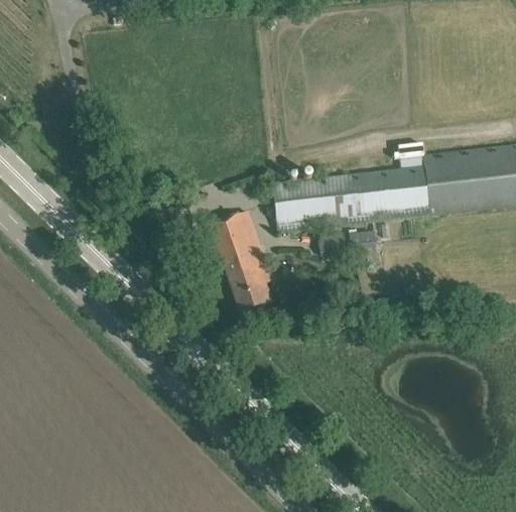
[(121,22),(120,14),(112,15),(113,23),(121,22)]
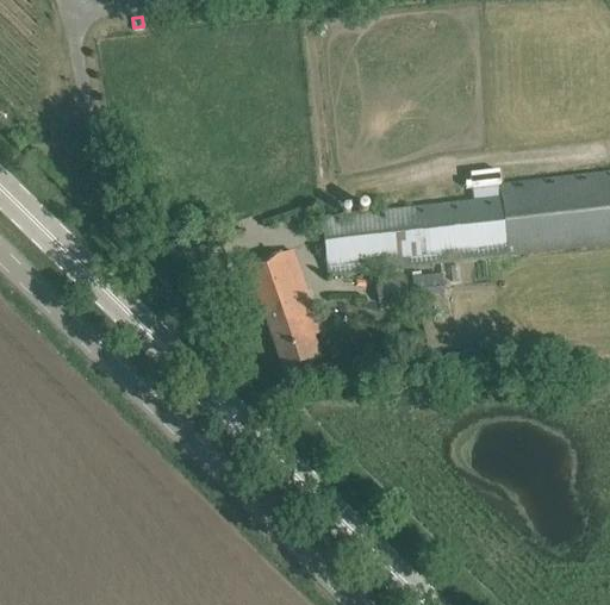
[(473,199),(502,197),(502,191),(500,182),(498,168),(470,170),(471,179),(466,179),(466,185),(471,185),(473,199)]
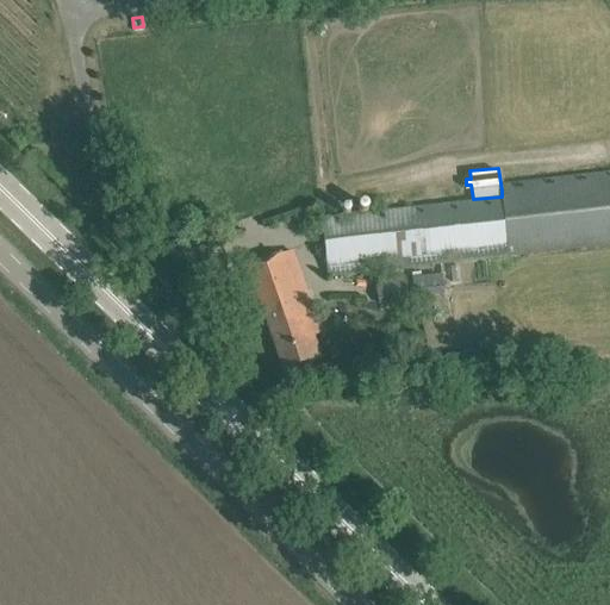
[(609,239),(609,169),(500,182),(502,191),(502,197),(473,199),(322,217),(328,272),(609,239)]
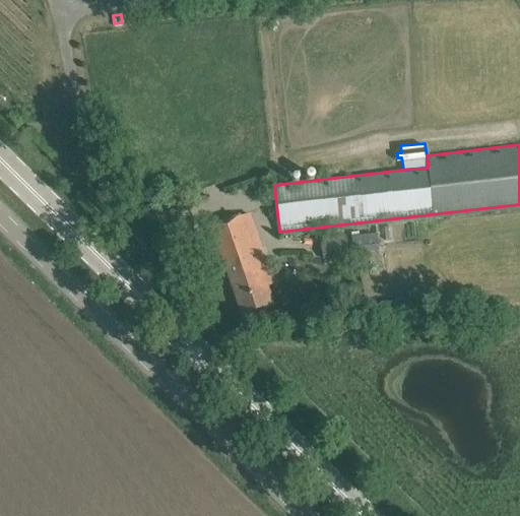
[(249,209),(210,222),(243,313),(273,302),(264,278),(273,276),(249,209)]
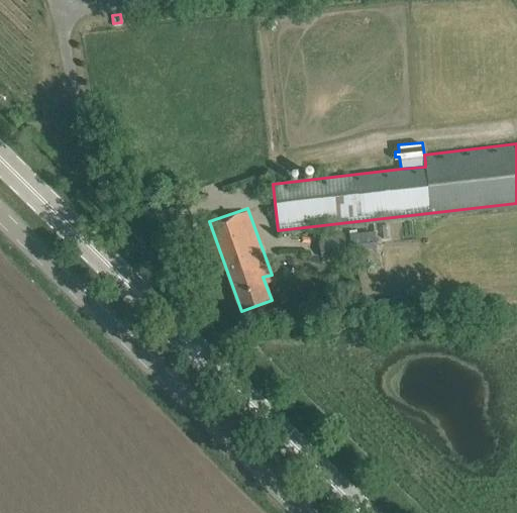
[(351,249),(377,246),(375,229),(349,232),(351,249)]
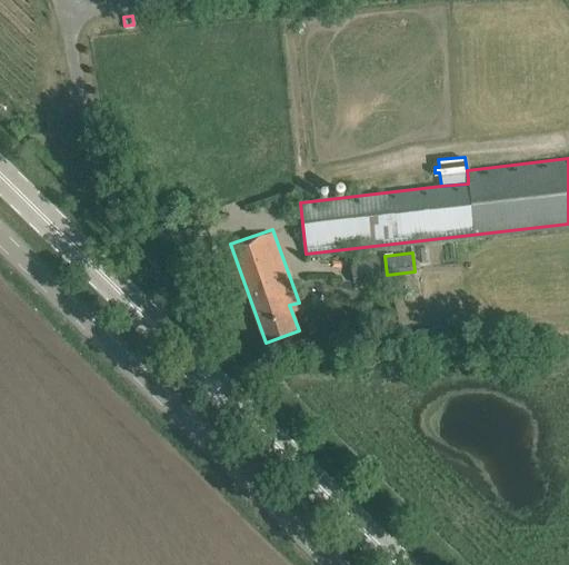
[(379,277),(375,256),(355,259),(349,260),(353,283),(355,281),(379,277)]
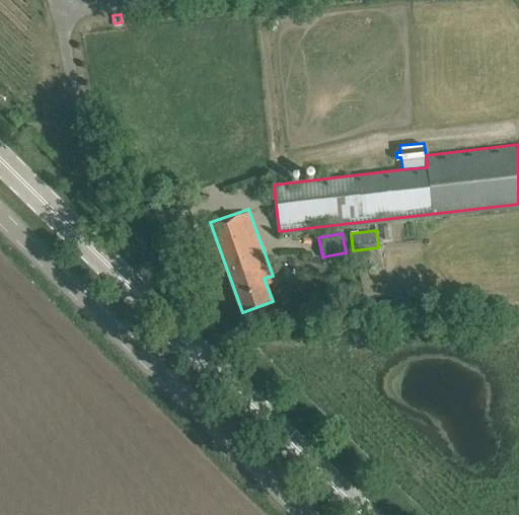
[(405,296),(380,297),(380,306),(368,307),(369,324),(400,323),(405,323),(405,296)]
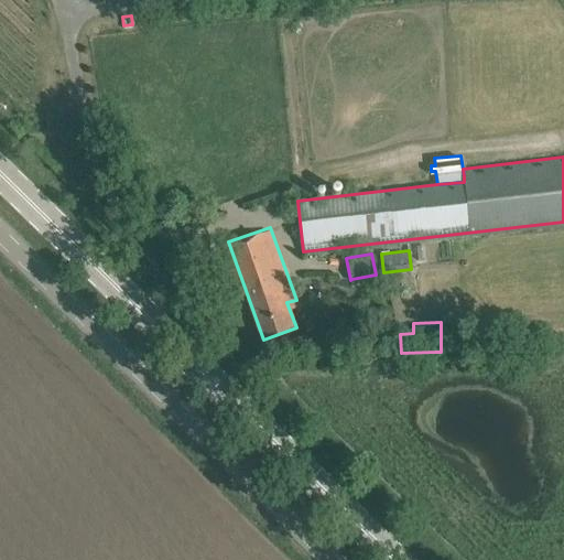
All buildings are outlined.
